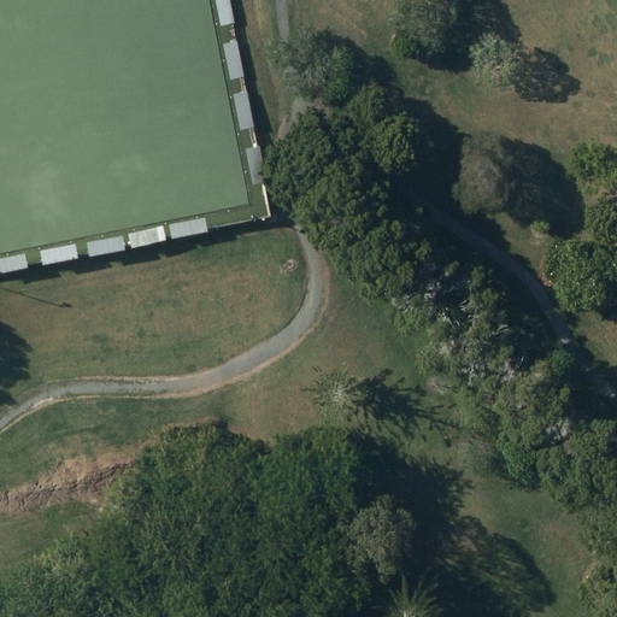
[(228,0),(213,0),(218,24),(233,22),(228,0)]
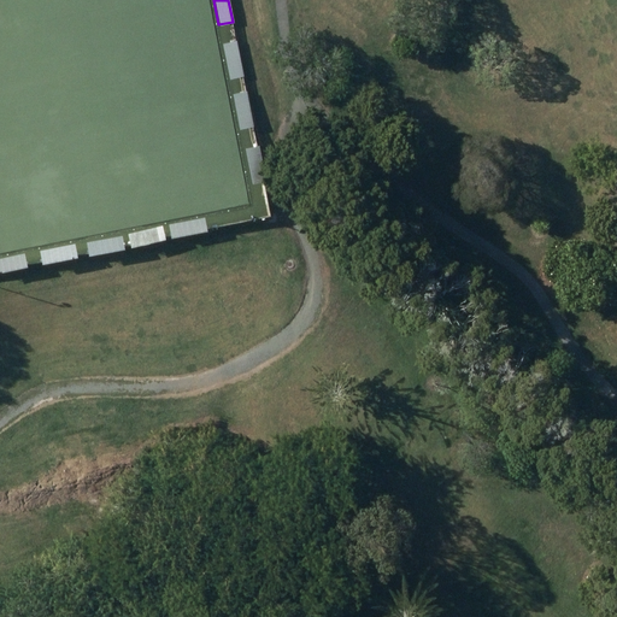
[(223,42),(228,77),(242,75),(236,40),(223,42)]
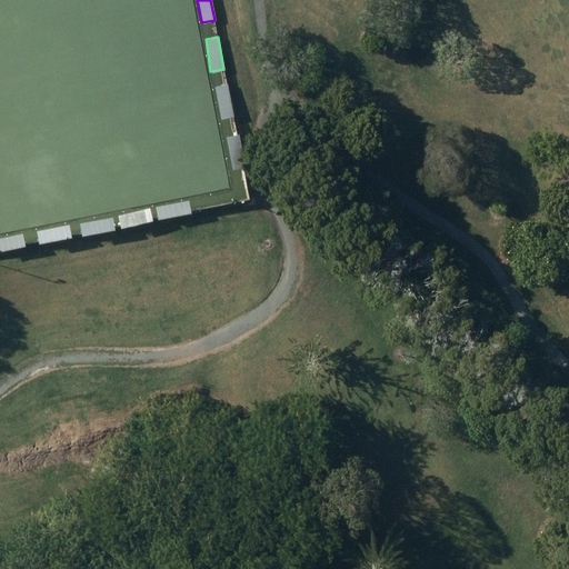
[(227,85),(213,88),(220,119),(233,117),(227,85)]
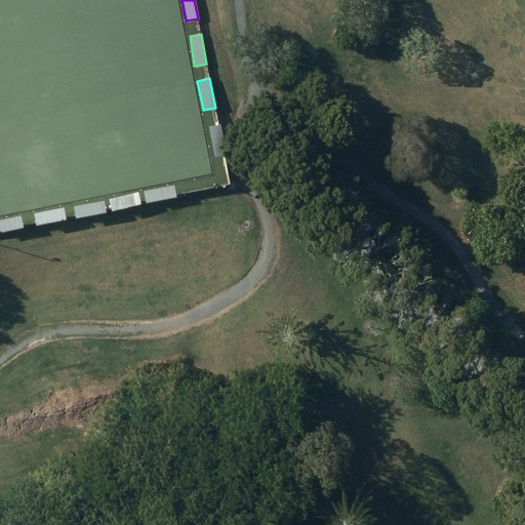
[(207,126),(212,156),(224,154),(218,124),(207,126)]
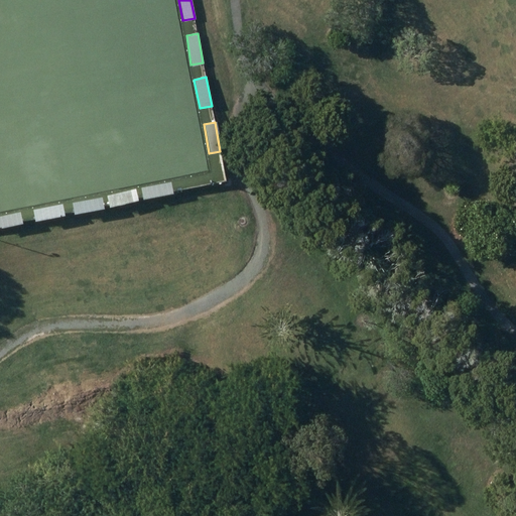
[(170,181),(140,187),(142,198),(172,191),(170,181)]
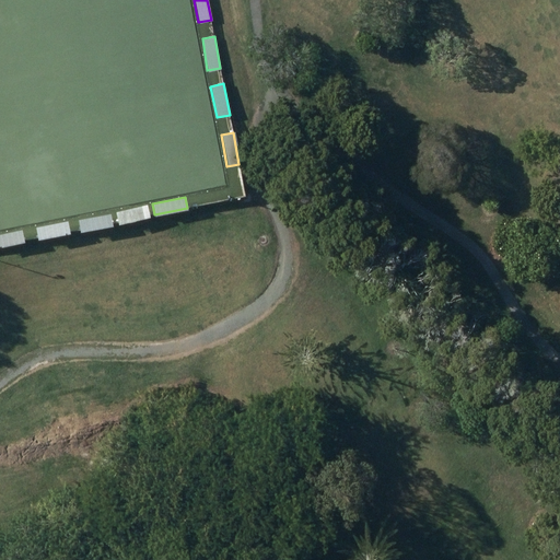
[(108,213),(78,218),(80,231),(111,225),(108,213)]
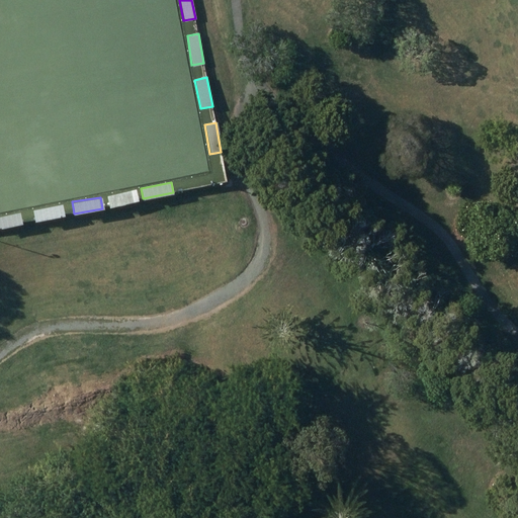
[(61,204),(32,209),(34,221),(63,216),(61,204)]
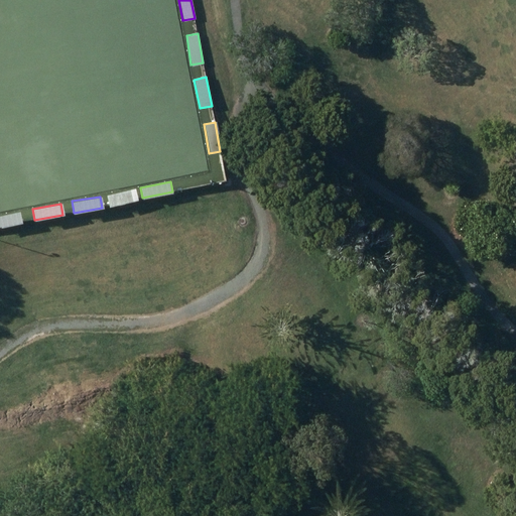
[(18,211),(0,215),(0,226),(21,222),(18,211)]
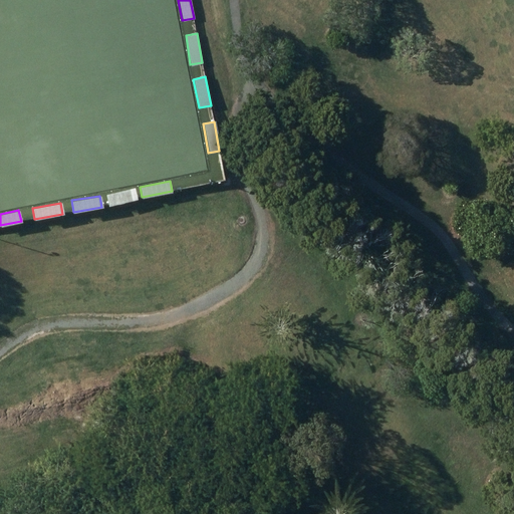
All buildings are outlined.
